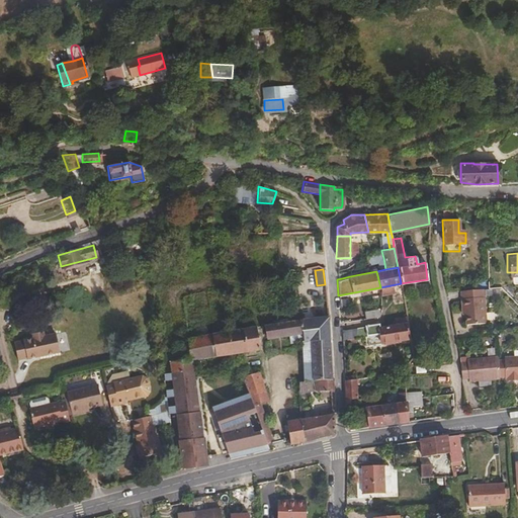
[(482,287),(458,290),(460,308),(463,308),(464,314),(464,323),(485,322),(482,287)]
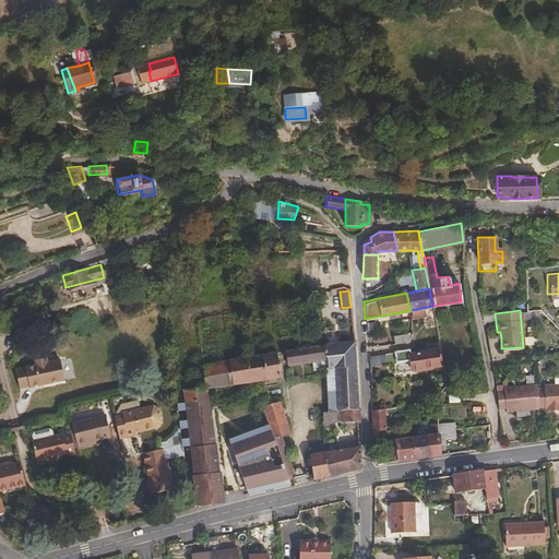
[(356,406),(353,342),(285,349),(287,365),(311,361),(312,369),(335,367),(337,409),(356,408),(356,406)]
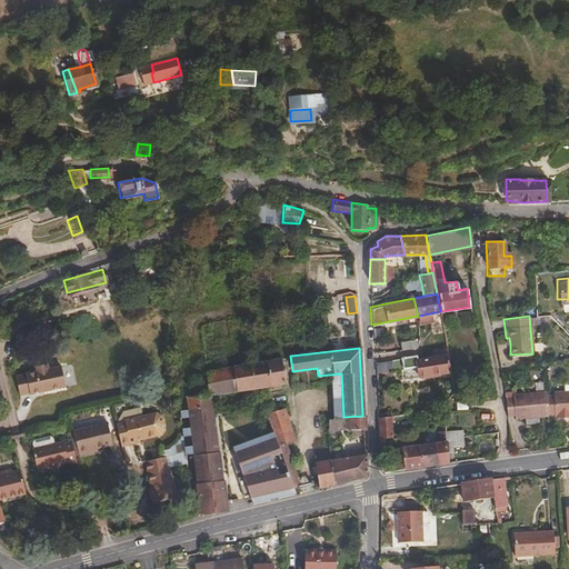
[(416,355),(401,357),(403,377),(449,370),(447,355),(416,358),(416,355)]
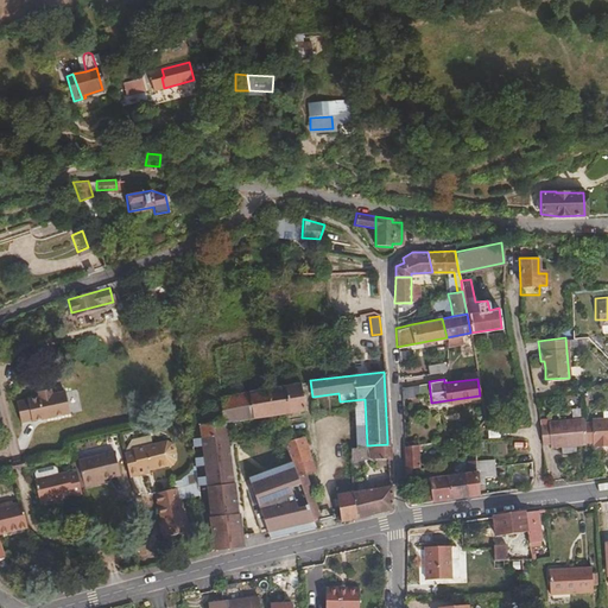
[(268,386),(276,413),(305,410),(299,382),(268,386)]
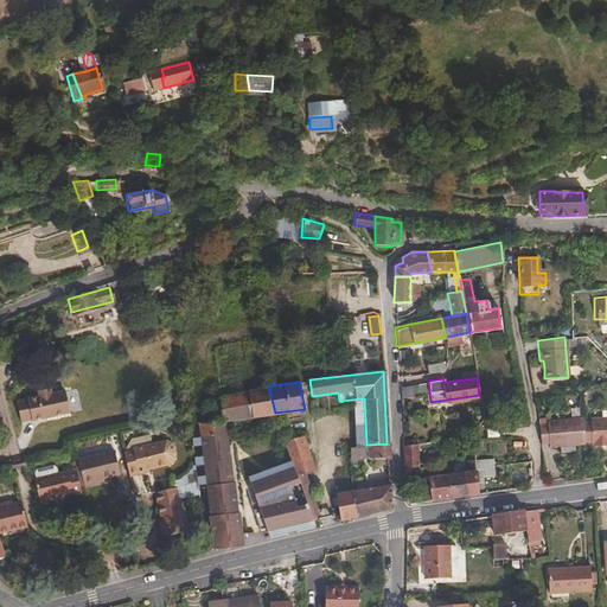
[(400,387),(400,396),(417,393),(416,383),(400,387)]
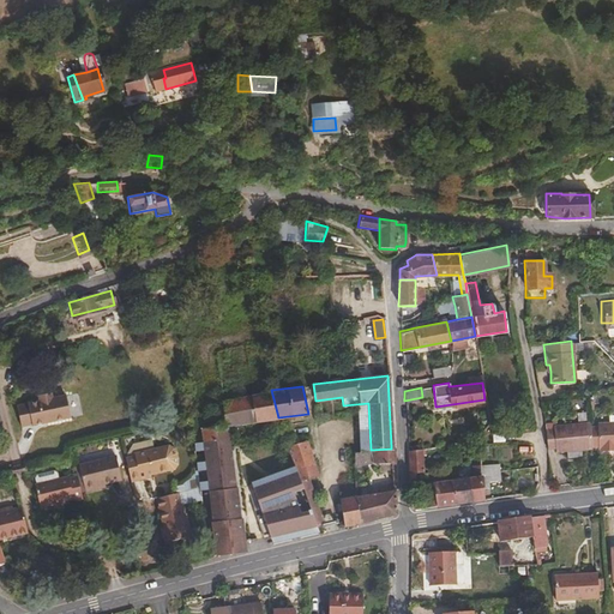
[(278,417),(271,390),(220,396),(223,425),(199,427),(215,553),(242,548),(227,425),(278,417)]
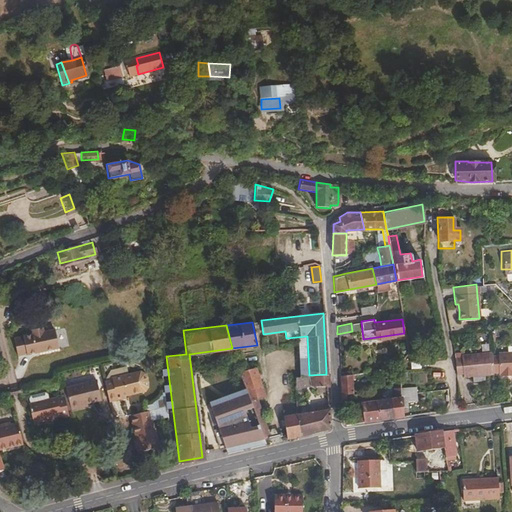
[(34,334),(16,337),(19,355),(61,348),(58,329),(46,331),(45,327),(33,329),(34,334)]
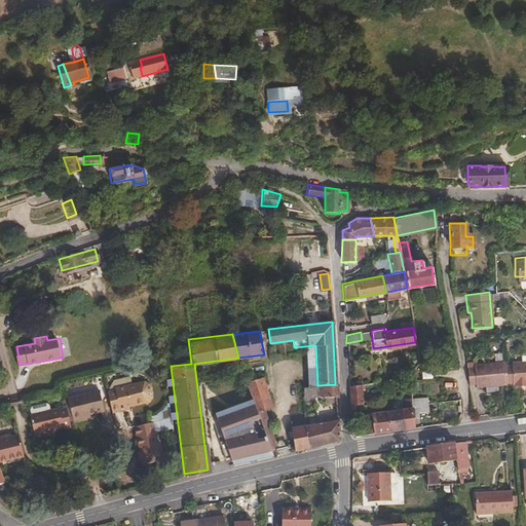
[(525,380),(525,359),(512,359),(512,380),(513,380),(513,383),(522,383),(522,380),(525,380)]
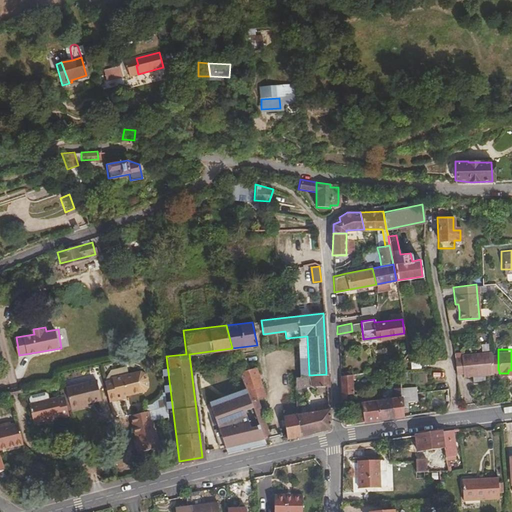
[(493,372),(492,350),(462,352),(463,373),(493,372)]
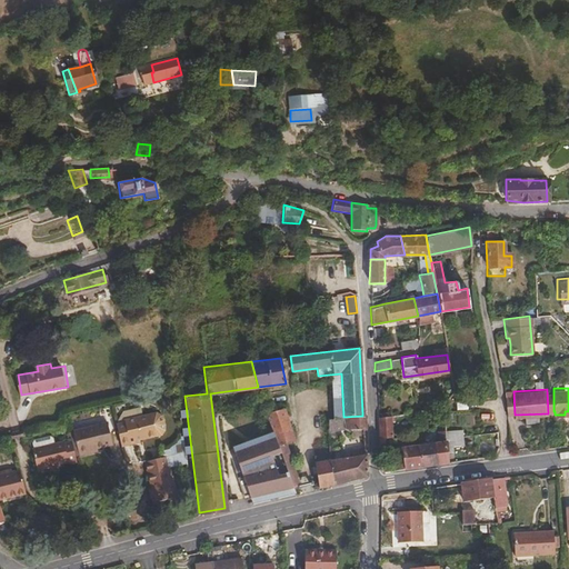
[(273,432),(293,487),(298,486),(282,440),(291,438),(282,408),(267,411),(273,432)]
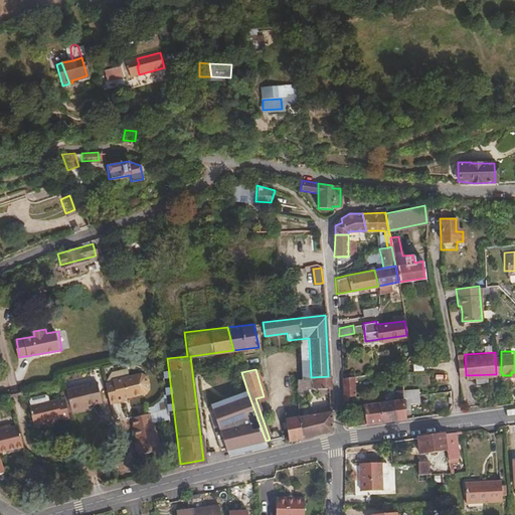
[(137,372),(133,373),(138,393),(142,392),(144,388),(144,382),(143,379),(141,375),(137,372)]
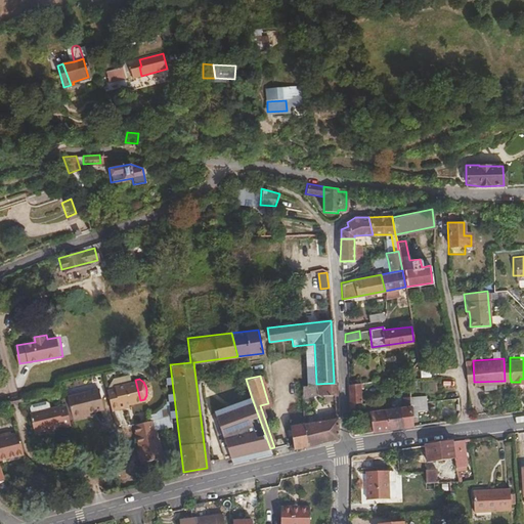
[(113,387),(103,389),(108,408),(140,400),(135,380),(112,385),(113,387)]
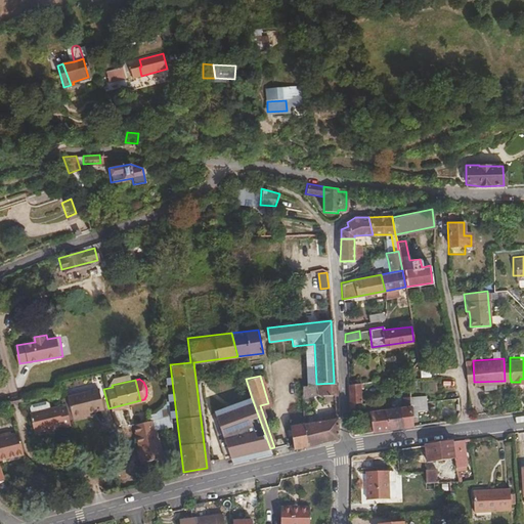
[(348,383),(349,402),(359,400),(358,382),(348,383)]
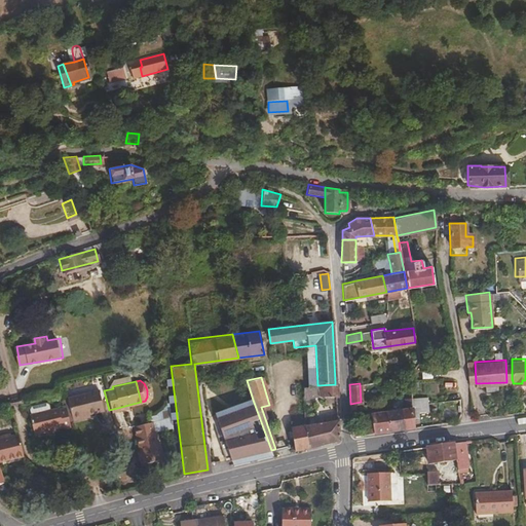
[(66,397),(72,421),(81,418),(80,415),(87,413),(101,410),(96,389),(66,397)]
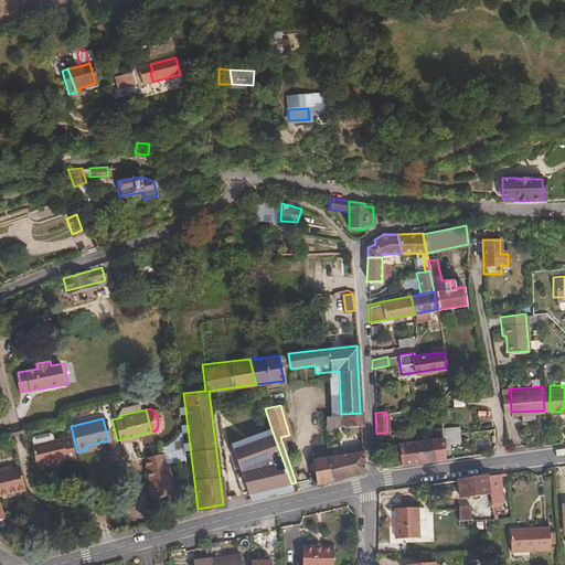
[(440,425),(441,437),(448,437),(448,432),(457,430),(457,424),(440,425)]
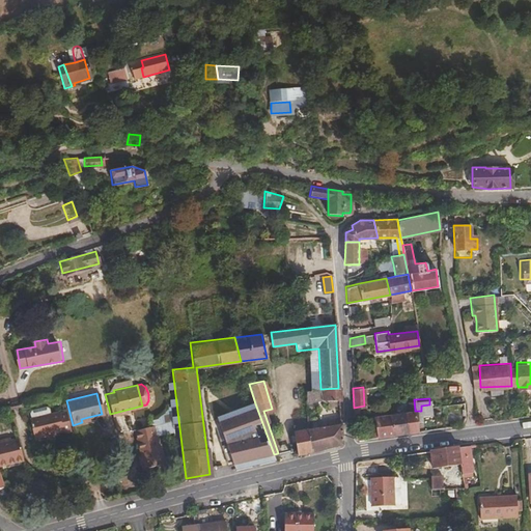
[(66,400),(62,401),(64,411),(68,426),(73,425),(66,400)]
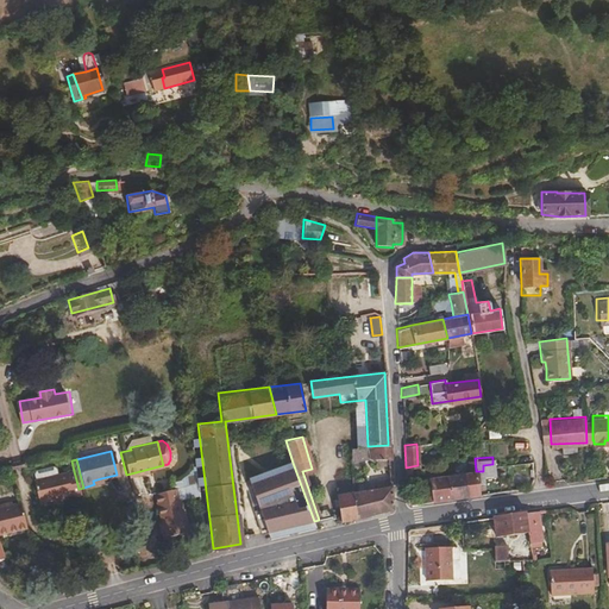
[(314,521),(293,463),(251,478),(271,537),(314,521)]
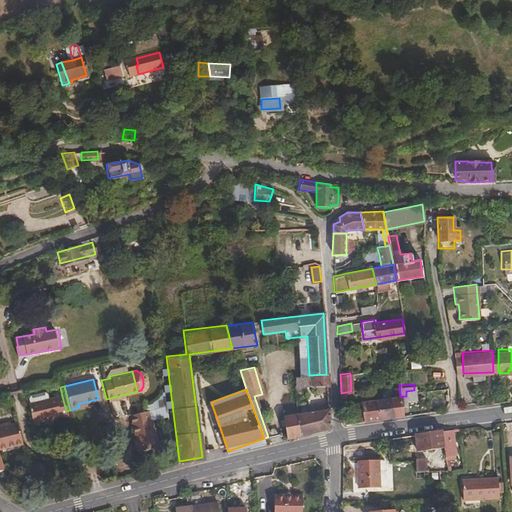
[(26,398),(28,404),(47,400),(45,394),(42,393),(28,396),(26,398)]
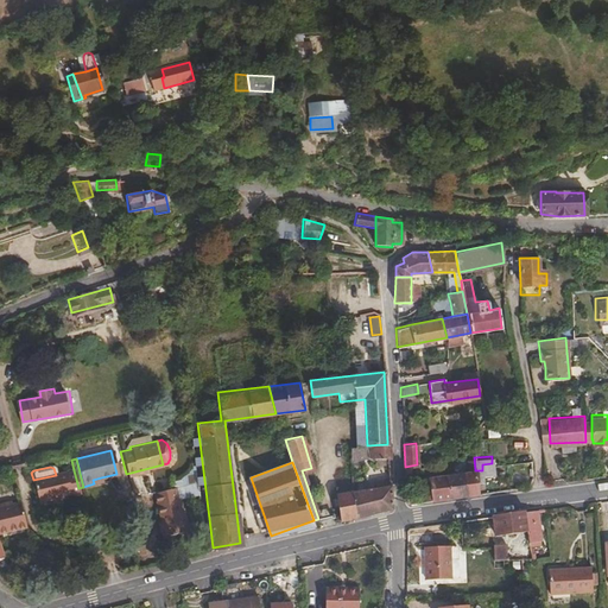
[(56,475),(33,480),(31,481),(38,507),(54,504),(57,495),(59,498),(80,492),(78,488),(74,470),(64,474),(64,473),(56,475)]
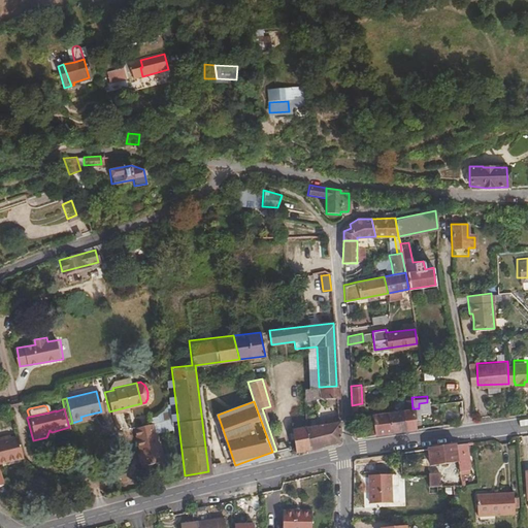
[(415,428),(413,408),(399,410),(402,430),(415,428)]
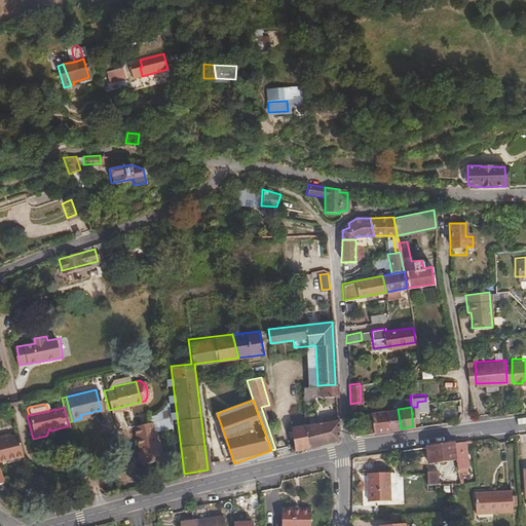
[(401,428),(398,409),(386,410),(389,429),(401,428)]
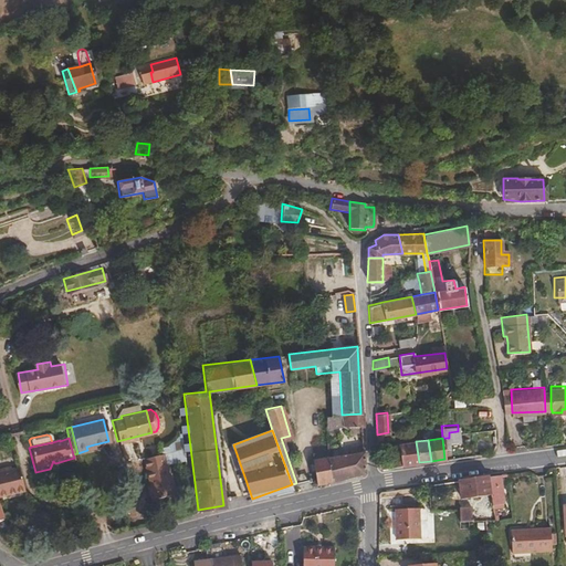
[(419,462),(416,441),(397,443),(399,456),(387,458),(388,467),(419,462)]
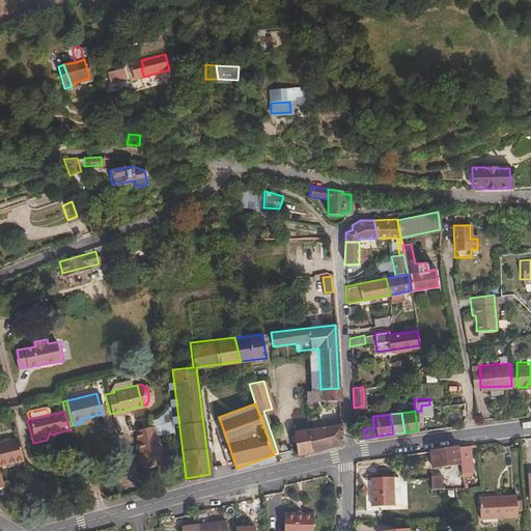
[(340,423),(307,428),(310,450),(341,443),(340,423)]
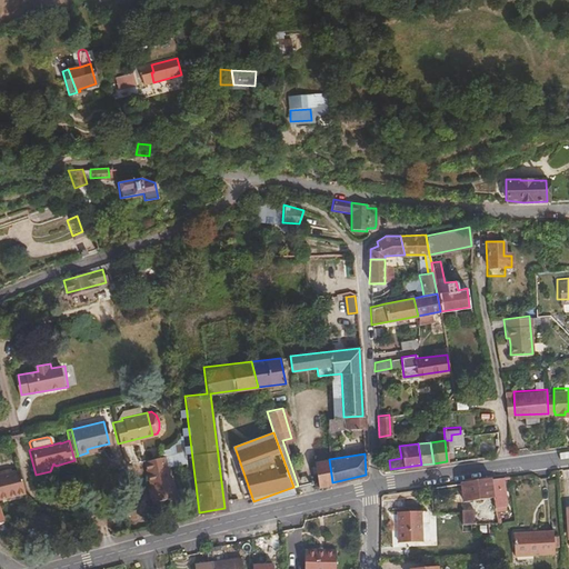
[(140,459),(143,471),(148,486),(145,487),(148,499),(150,498),(151,499),(171,495),(163,465),(160,455),(140,459)]
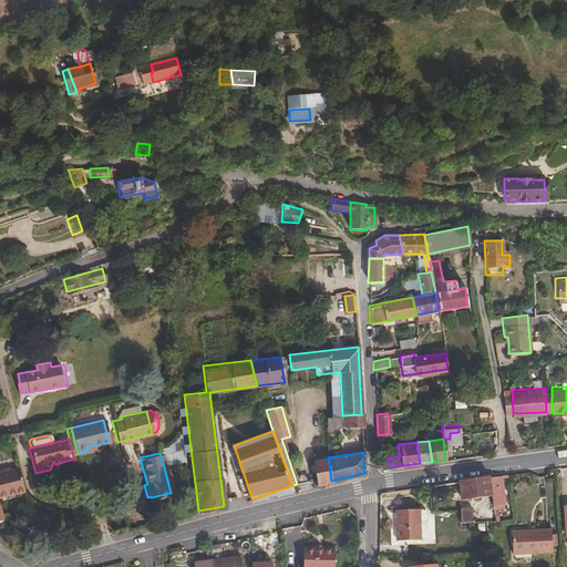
[(312,460),(316,485),(331,481),(328,457),(312,460)]
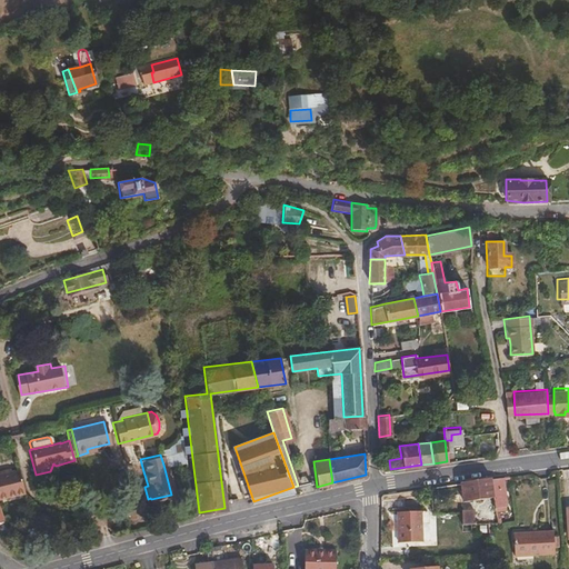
[(0,475),(0,499),(25,493),(22,487),(21,482),(18,470),(10,472),(0,475)]
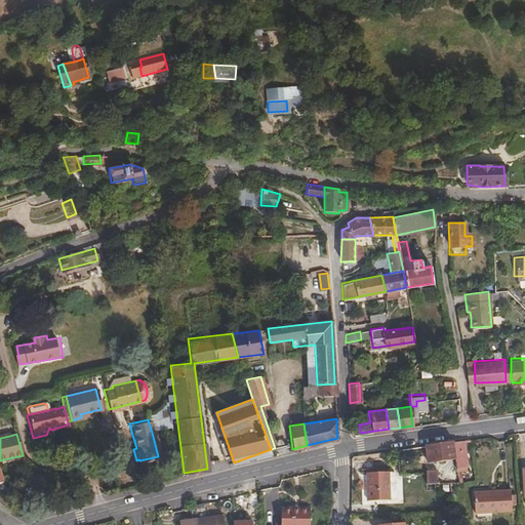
[(467,468),(461,439),(452,441),(454,457),(456,469),(467,468)]
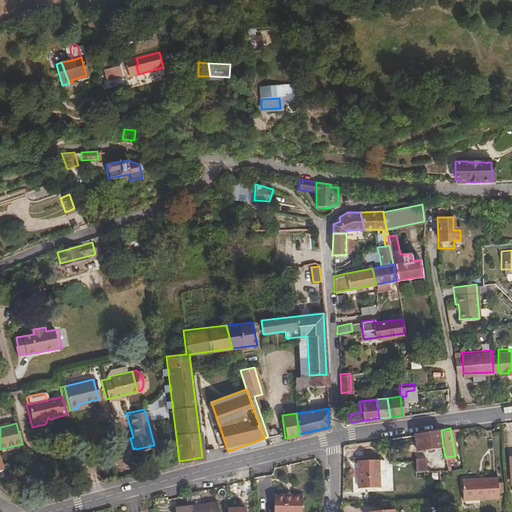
[(441,430),(413,433),(416,449),(443,446),(441,430)]
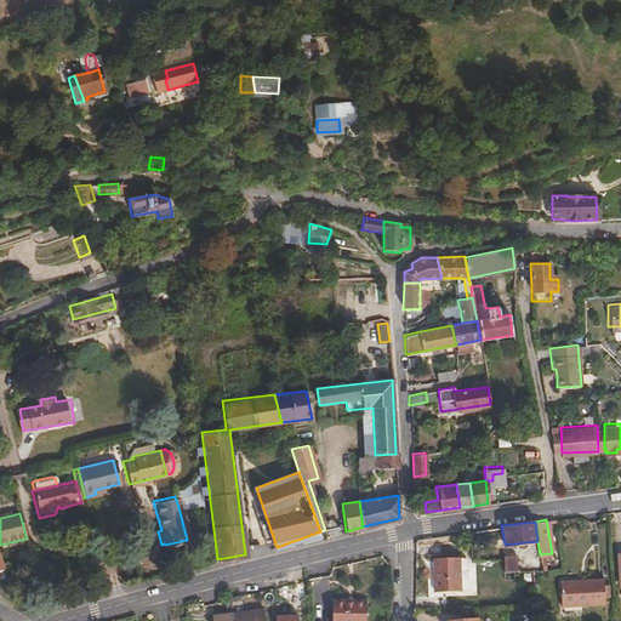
[(502,556),(502,558),(503,571),(523,570),(522,554),(502,556)]
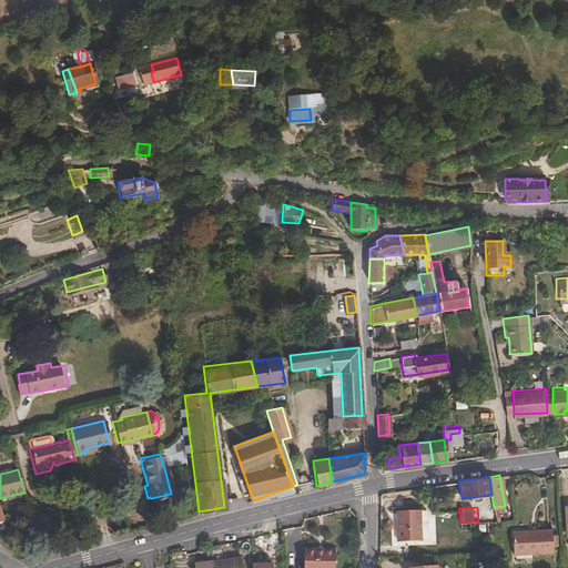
[(418,509),(394,510),(396,540),(419,539),(418,509)]
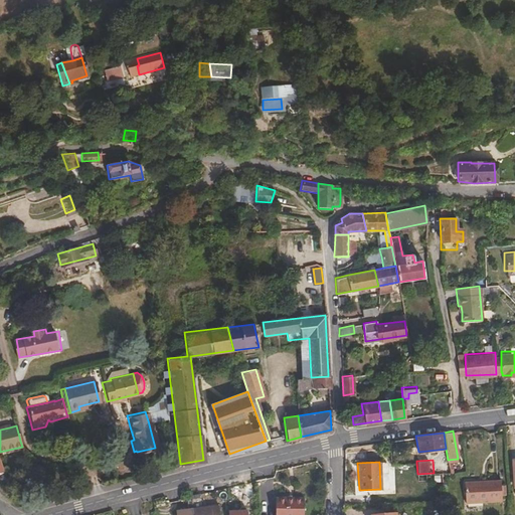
[(500,480),(482,481),(482,484),(464,485),(465,502),(501,500),(500,480)]
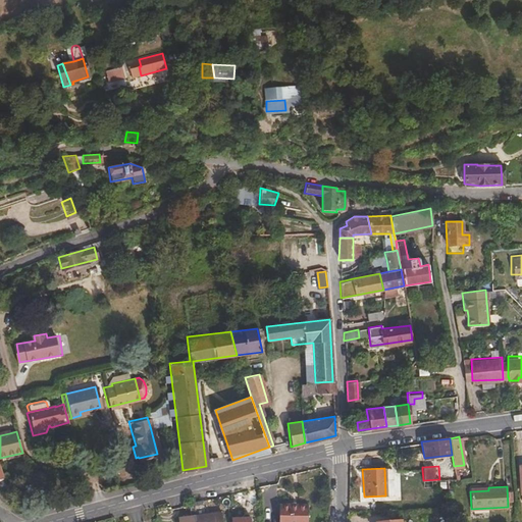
[(304,521),(305,504),(277,503),(276,521),(304,521)]
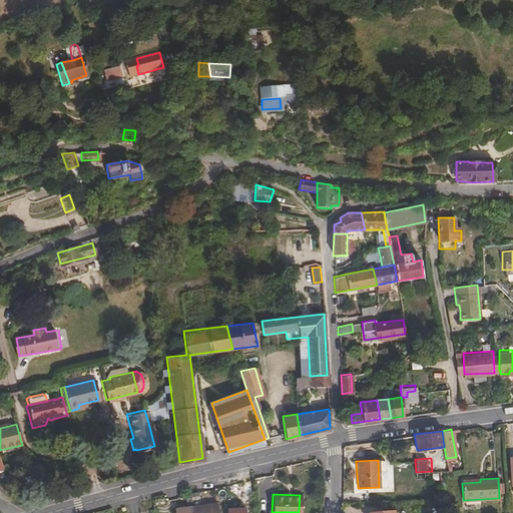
[(215,512),(215,504),(173,508),(173,512),(215,512)]
